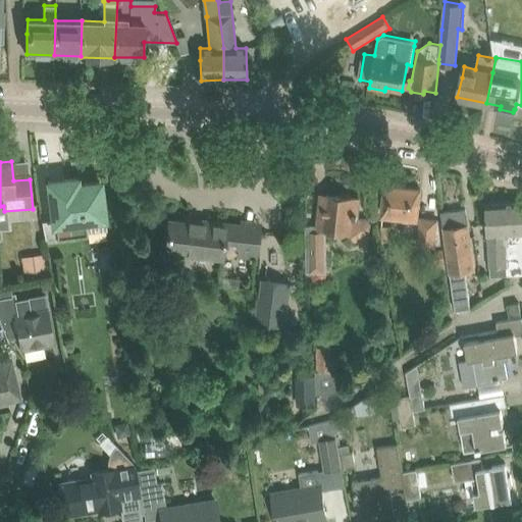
[(48,181),(52,216),(42,217),(45,237),(57,235),(57,238),(85,233),(84,221),(104,218),(103,207),(104,206),(102,194),(101,194),(100,181),(84,184),(84,185),(79,186),(77,177),(48,181)]
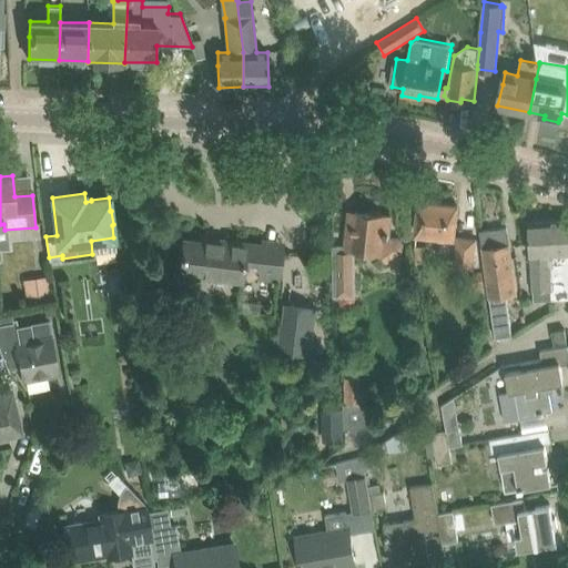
[(421,201),(417,223),(417,232),(454,235),(457,205),(421,201)]
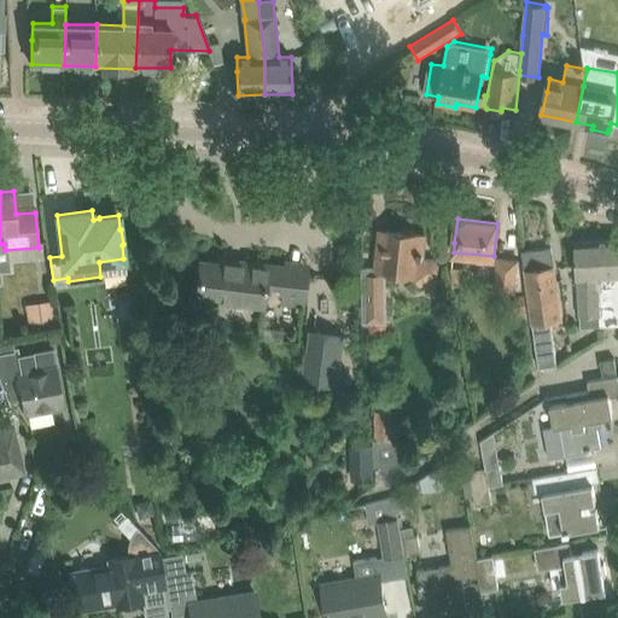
[(377,267),(362,266),(363,322),(386,321),(385,270),(415,274),(415,278),(420,283),(432,285),(437,281),(441,262),(436,257),(424,256),(426,235),(386,231),(385,245),(383,245),(382,256),(378,256),(377,267)]
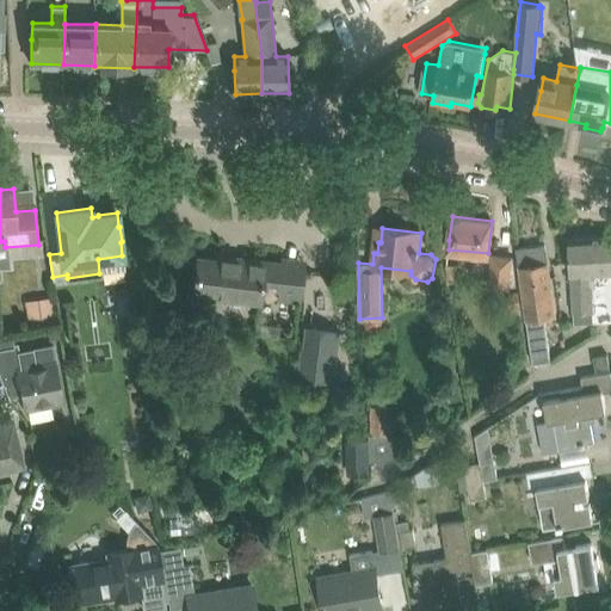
[(590,248),(593,310),(594,322),(610,320),(610,235),(603,236),(604,247),(590,248)]
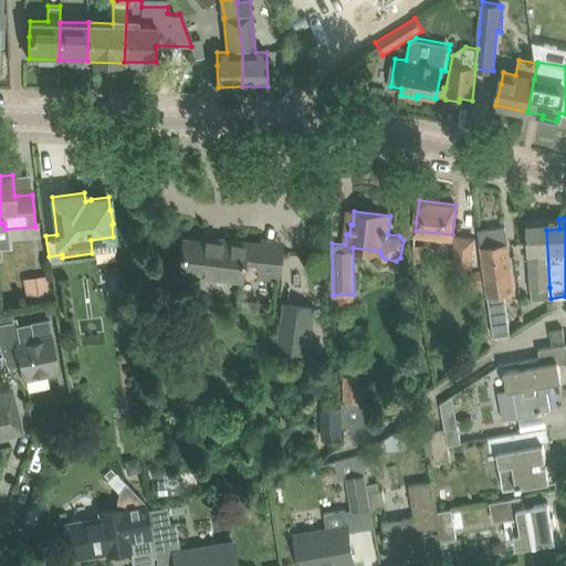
[(558,219),(527,221),(532,300),(551,299),(549,287),(546,230),(559,229),(558,219)]
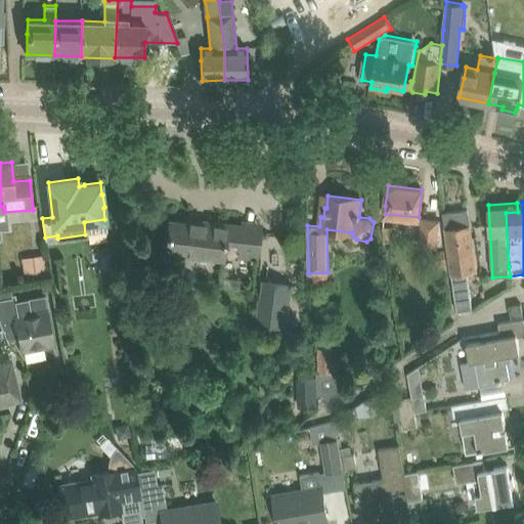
[(443,213),(446,233),(455,310),(473,307),(467,269),(475,268),(468,210),(443,213)]
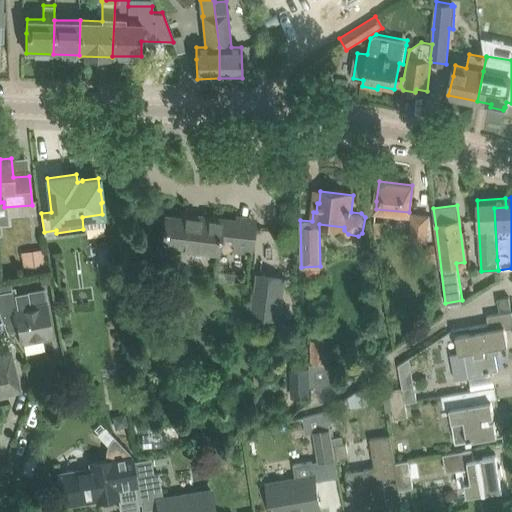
[(413,214),(411,240),(427,241),(429,215),(413,214)]
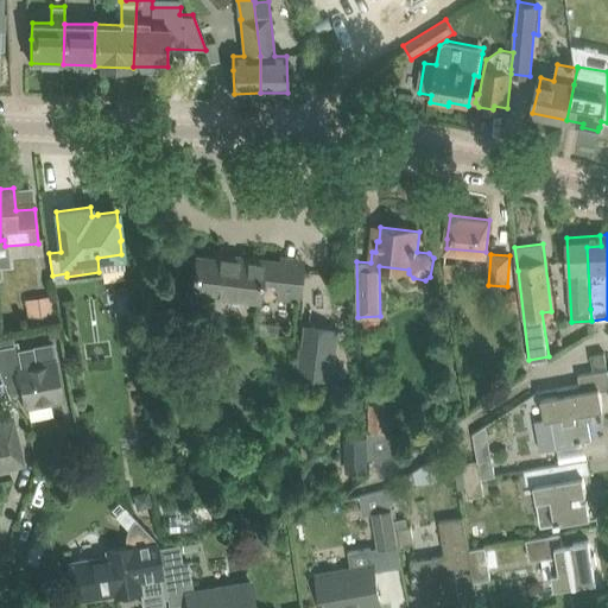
[(197,258),(195,282),(194,291),(259,298),(260,283),(279,285),(278,297),(297,299),(301,271),(282,268),(283,263),(220,255),(219,260),(197,258)]
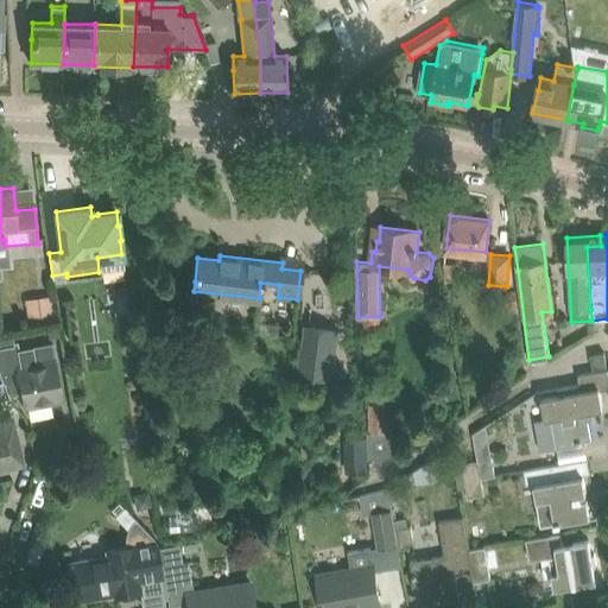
[(455,261),(444,263),(445,280),(456,279),(455,261)]
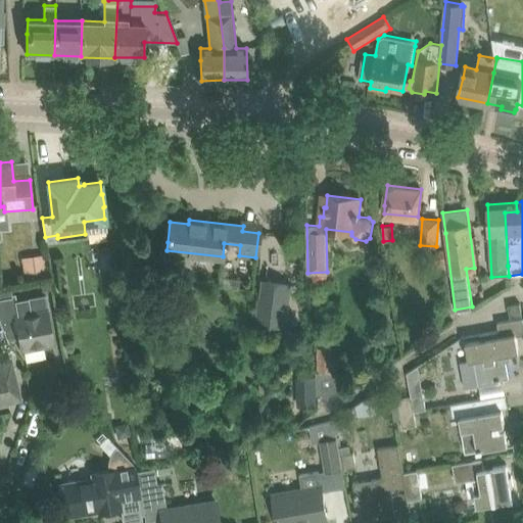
[(443,251),(435,252),(437,269),(445,267),(443,251)]
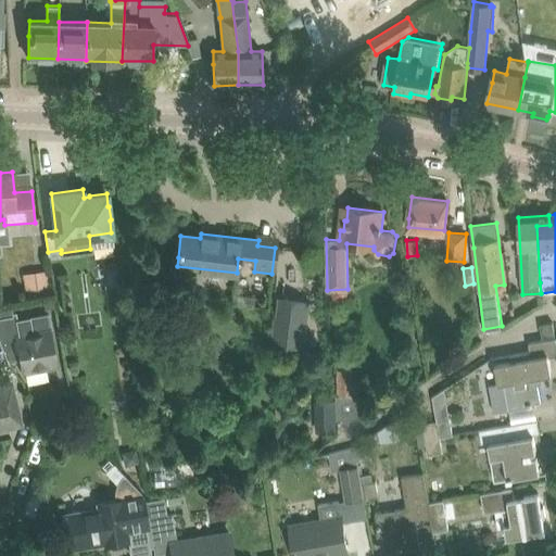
[(23,273),(26,298),(50,293),(47,269),(23,273)]
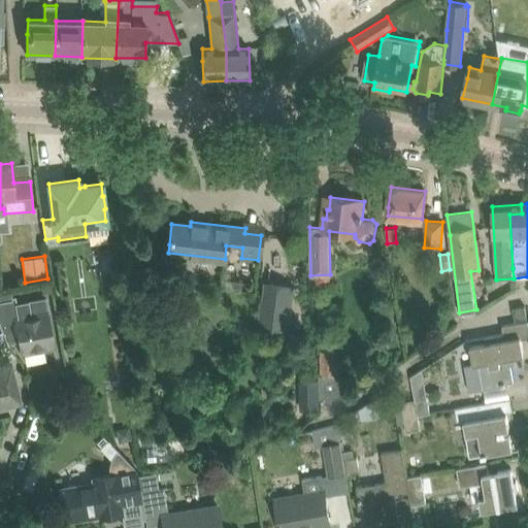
[(41,285),(43,299),(53,298),(51,284),(41,285)]
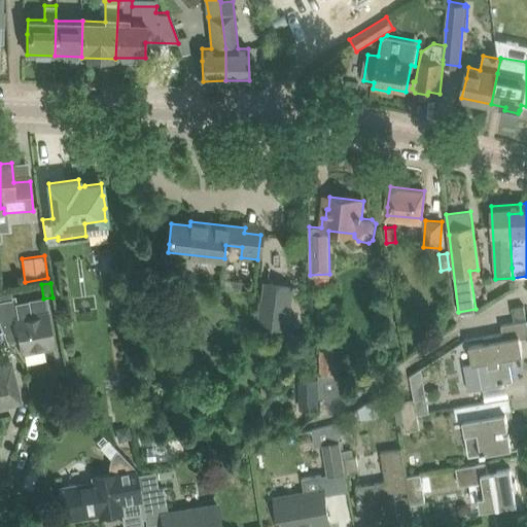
[(267,283),(261,324),(287,327),(292,286),(267,283)]
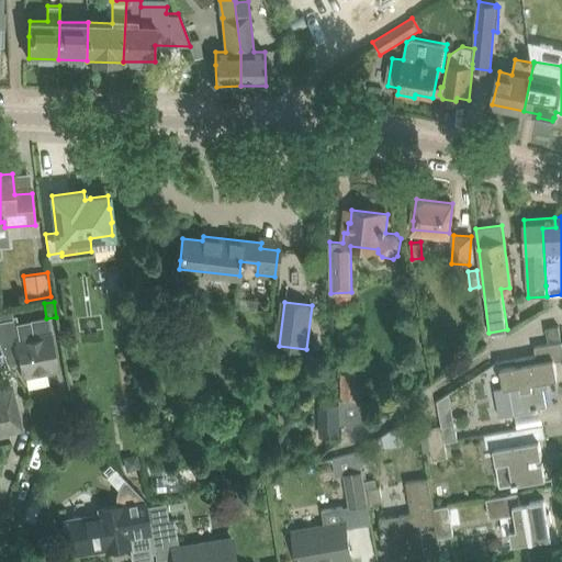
[(0,348),(0,349),(8,368),(9,368),(8,363),(19,361),(22,378),(58,370),(52,332),(34,335),(31,319),(15,322),(15,318),(13,318),(11,310),(0,312),(0,348)]
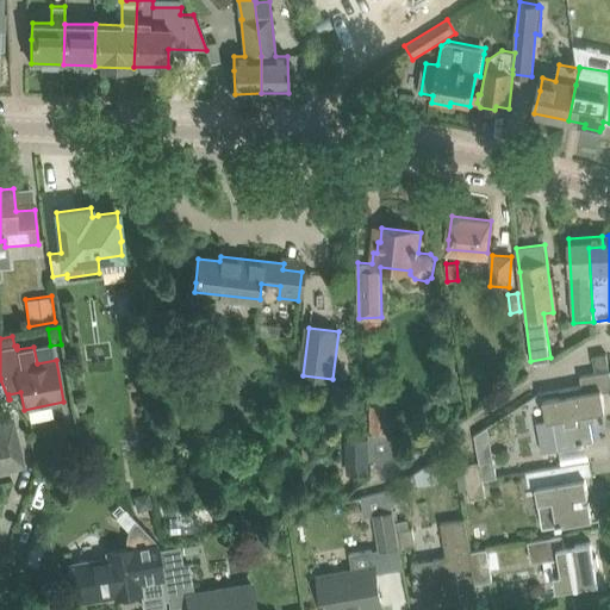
[(595,369),(609,367),(607,354),(592,356),(595,369)]
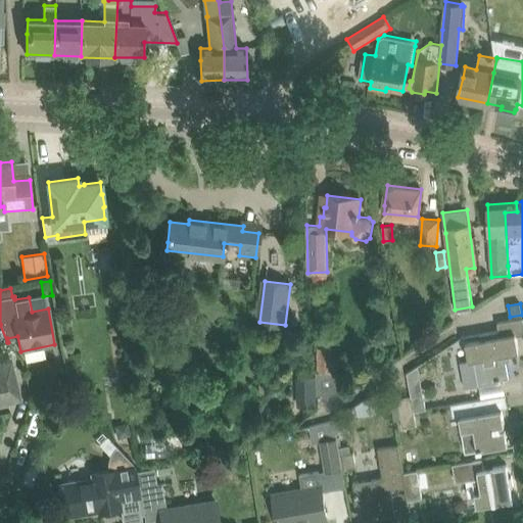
[(465,387),(484,385),(505,381),(504,379),(509,378),(505,354),(519,351),(516,335),(522,334),(522,318),(497,323),(498,331),(479,334),(480,339),(466,342),(469,361),(461,362),(465,387)]
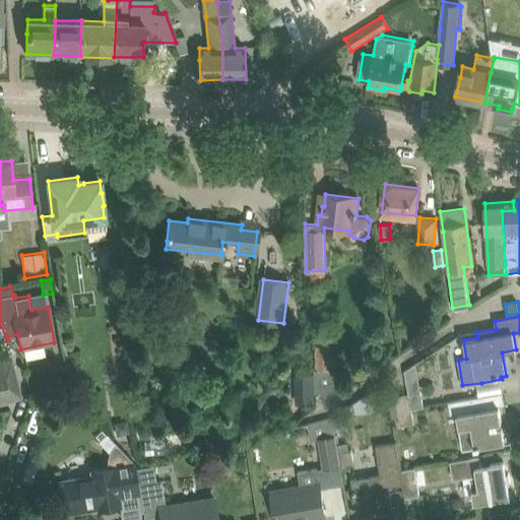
[(330,345),(316,345),(317,367),(318,367),(331,367),(330,345)]
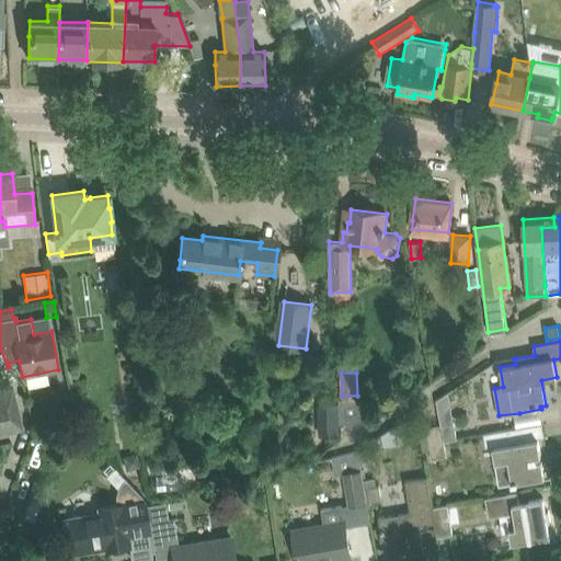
[(0,432),(21,427),(11,388),(0,390),(0,432)]
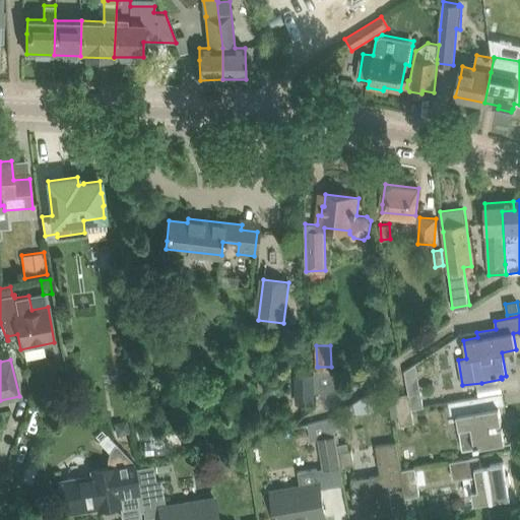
[(331,367),(318,367),(317,367),(315,368),(316,391),(336,390),(336,367),(331,367)]
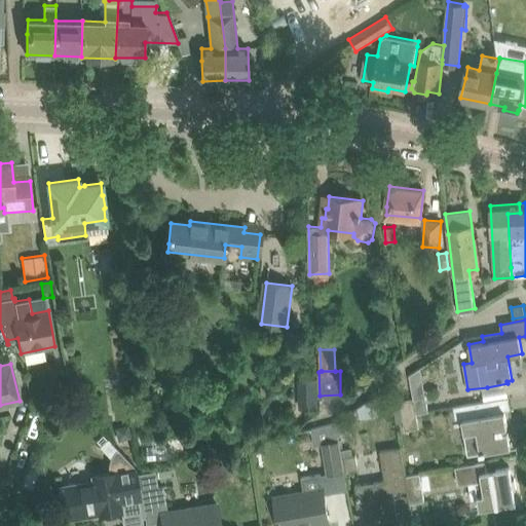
[(316,379),(300,379),(300,406),(317,406),(316,379)]
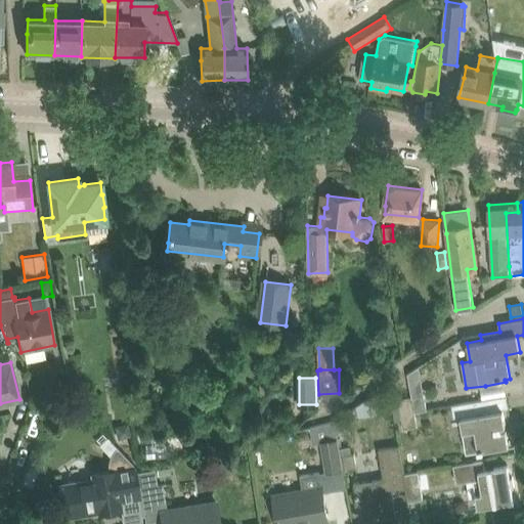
[(424,394),(411,397),(415,412),(427,409),(424,394)]
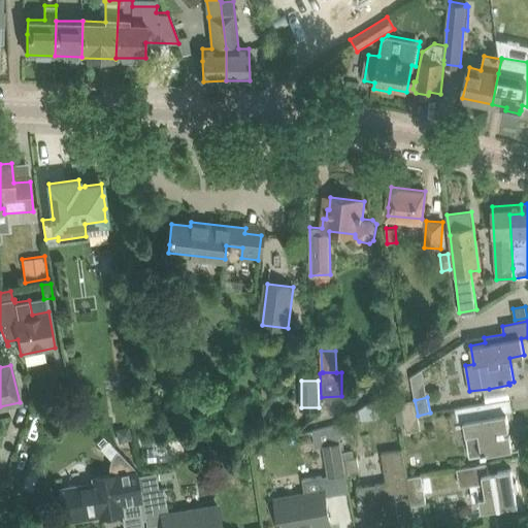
[(415,400),(401,402),(394,403),(397,422),(404,421),(406,432),(421,430),(418,416),(415,400)]
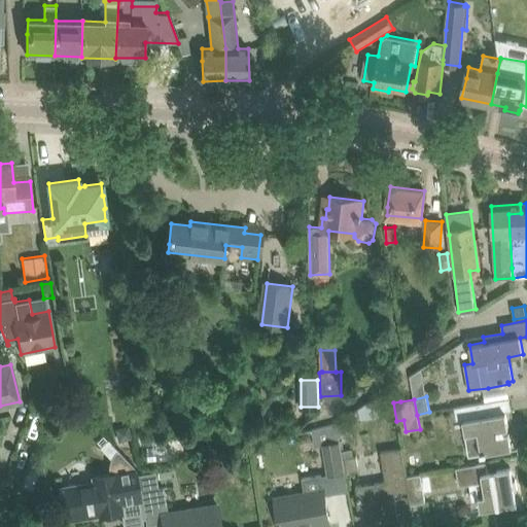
[(489,401),(456,408),(458,417),(467,416),(467,419),(462,420),(469,455),(512,448),(505,413),(491,415),(489,401)]
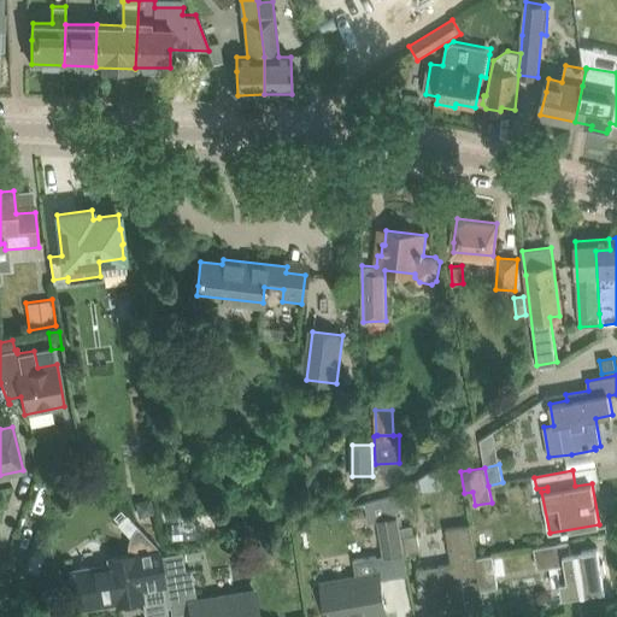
[(369,521),(376,519),(383,556),(404,552),(401,538),(399,528),(394,495),(365,503),(369,521)]
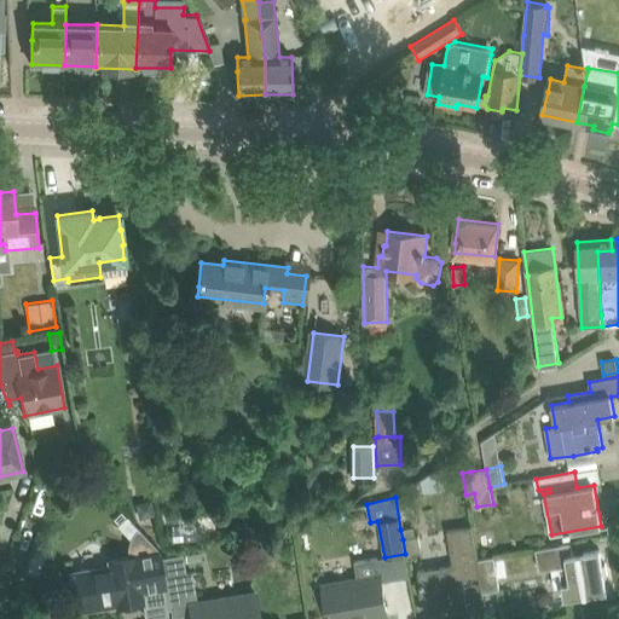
[(136,503),(139,518),(155,514),(152,499),(136,503)]
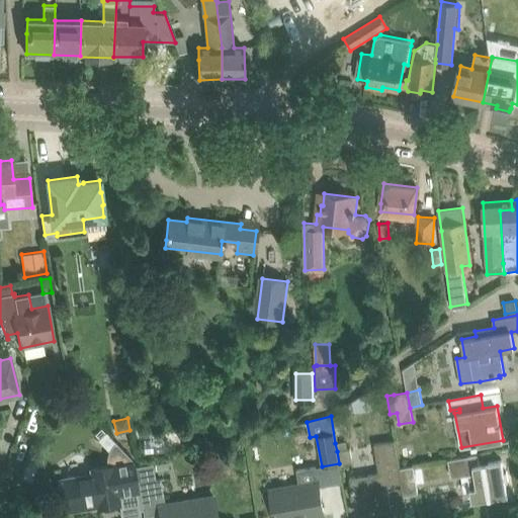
[(346,441),(335,443),(337,451),(339,463),(353,461),(350,449),(348,449),(346,441)]
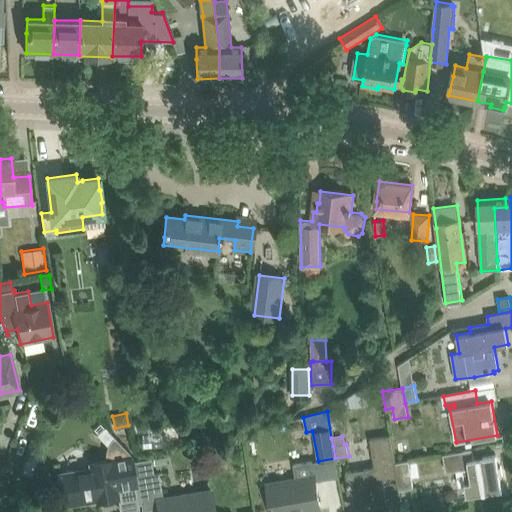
[(346,472),(348,487),(351,507),(372,503),(373,505),(387,503),(383,479),(396,477),(399,490),(400,490),(395,462),(391,436),(370,439),(375,467),(346,472)]
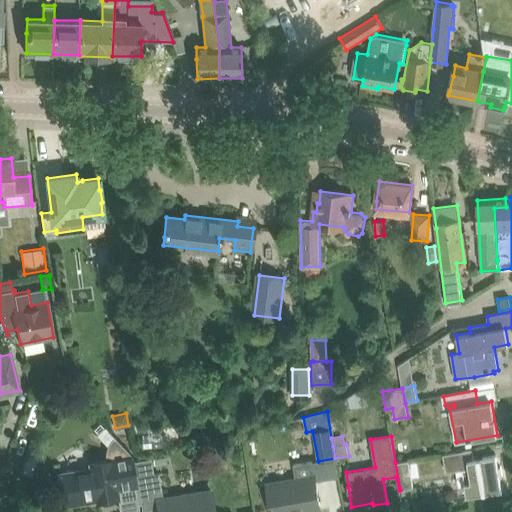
[(59,473),(61,485),(64,505),(96,499),(96,501),(118,497),(116,489),(138,485),(137,475),(135,460),(134,455),(133,455),(115,438),(112,441),(108,444),(107,450),(106,454),(106,457),(106,460),(90,462),(91,467),(59,473)]
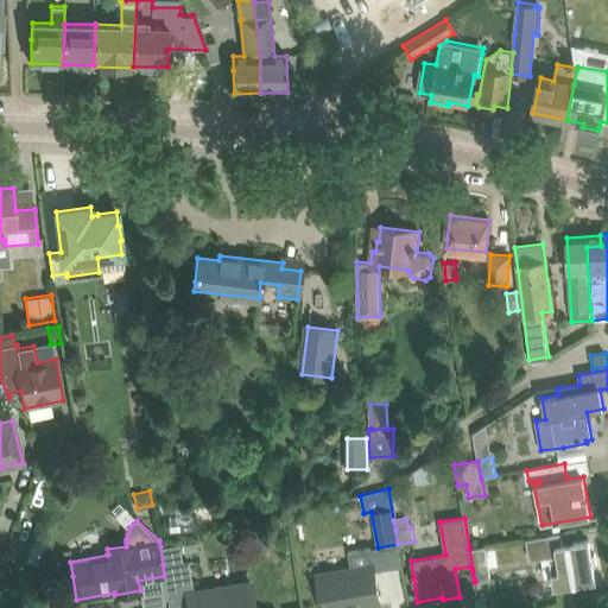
[(550,557),(551,564),(555,588),(596,581),(589,540),(563,545),(561,533),(526,539),(530,561),(550,557)]
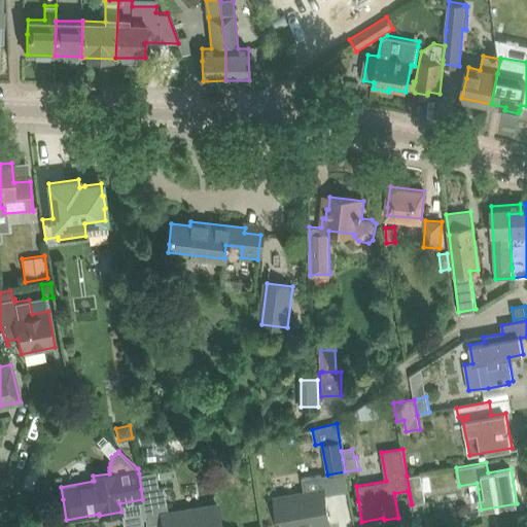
[(155,470),(139,473),(141,489),(142,499),(146,524),(147,524),(146,518),(161,515),(163,526),(220,526),(217,504),(189,508),(190,514),(170,517),(165,487),(159,488),(155,470)]
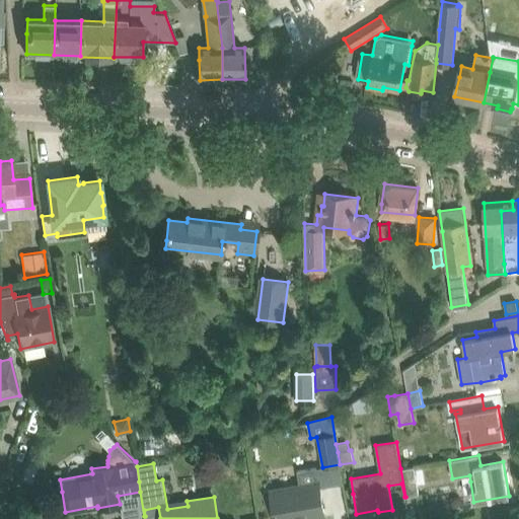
[(271,492),(274,506),(276,518),(312,518),(325,517),(316,466),(297,469),(300,487),(271,492)]
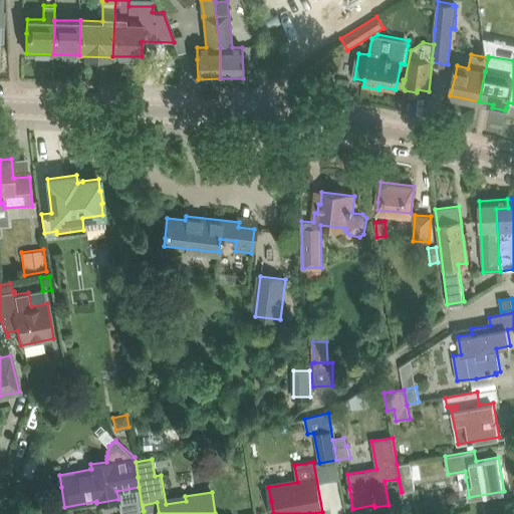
[(411,462),(397,464),(402,492),(415,490),(412,470),(411,462)]
